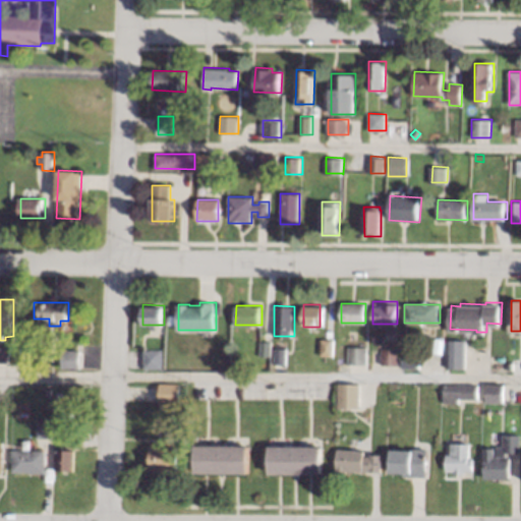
[(445,338),(443,351),(435,350),(437,337),(445,338)]
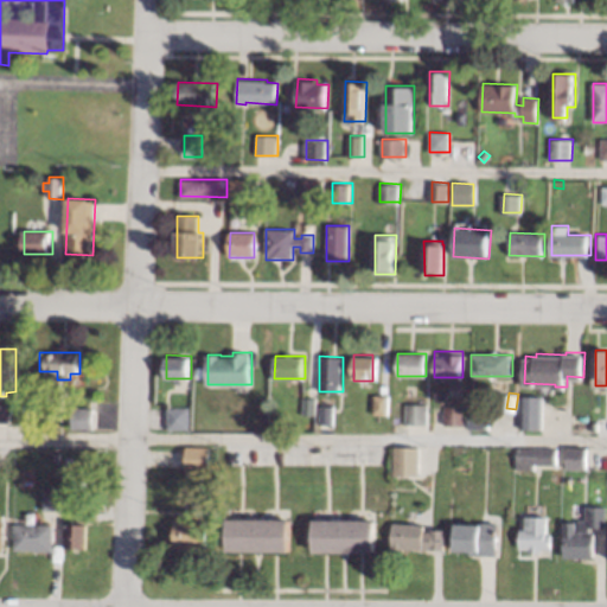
[(389,415),(375,415),(375,394),(377,394),(389,395),(389,415)]
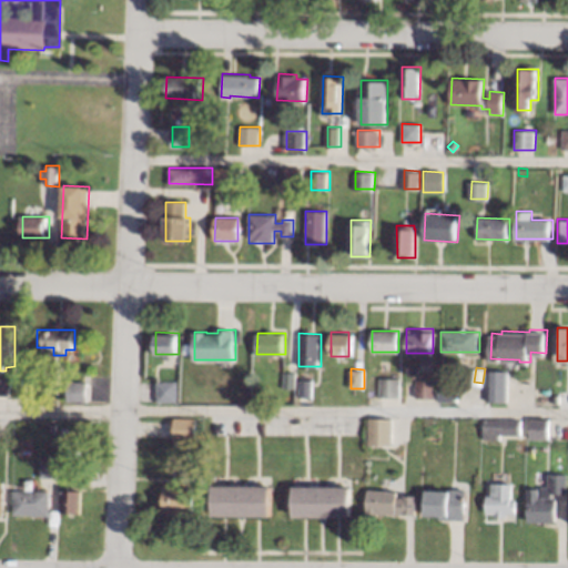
[(296,388),(285,388),(285,371),(296,371),(296,388)]
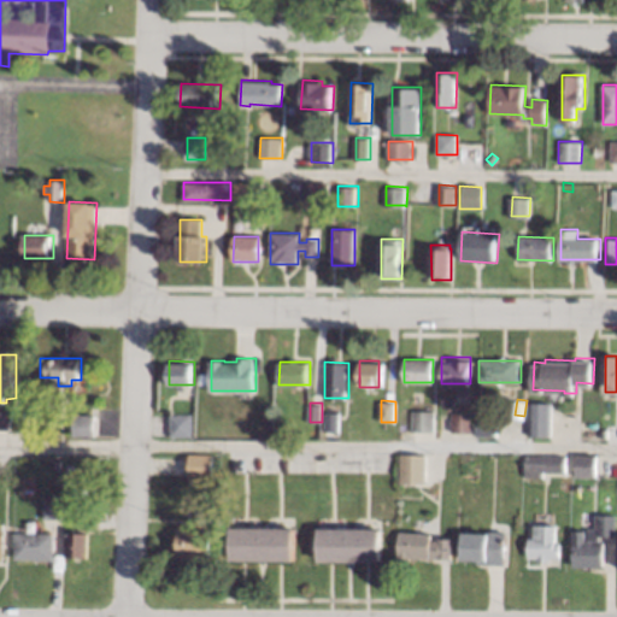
[(551,435),(530,435),(530,403),(552,403),(551,435)]
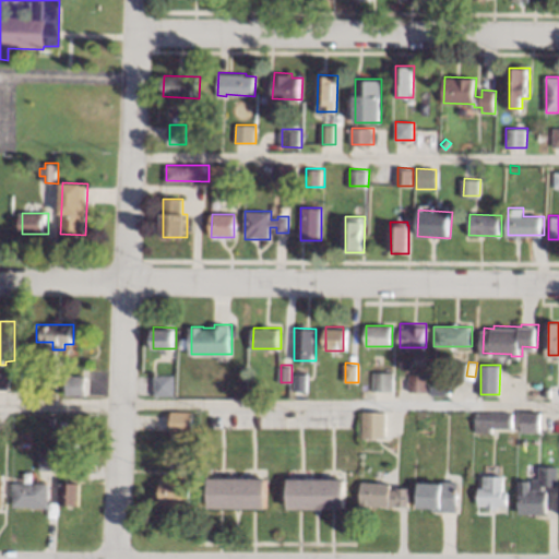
[(392,389),(375,389),(375,371),(393,371),(392,389)]
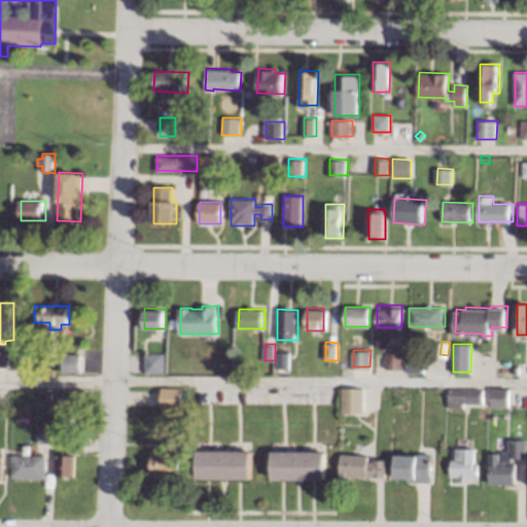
[(82,372),(62,372),(63,352),(82,352),(82,372)]
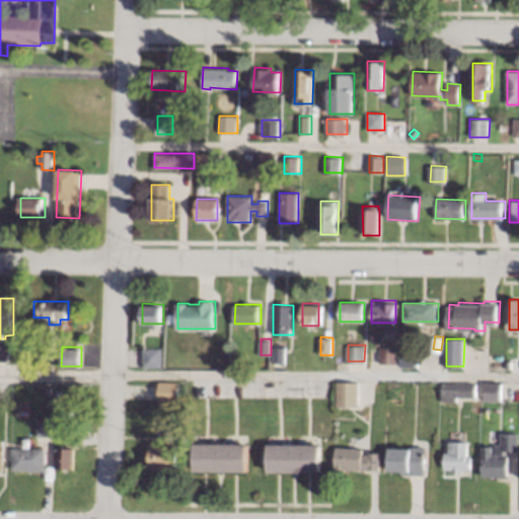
[(287,364),(274,364),(274,347),(287,347),(287,364)]
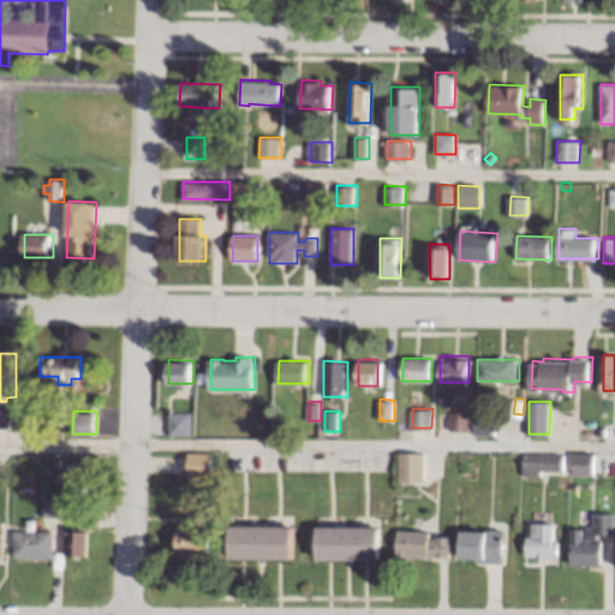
[(471,428),(454,428),(454,411),(471,411),(471,428)]
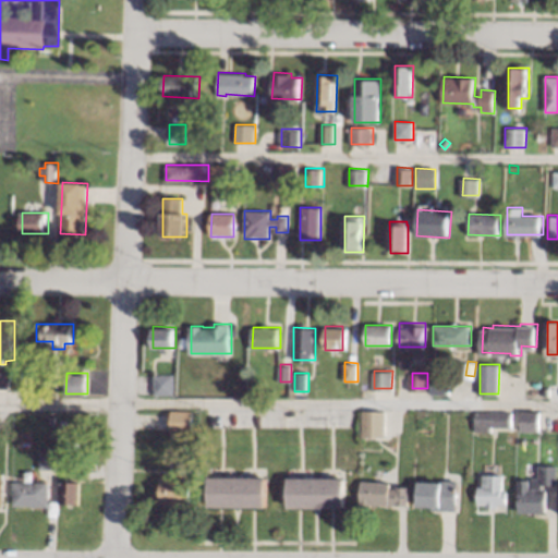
[(174,395),(154,395),(154,374),(174,374),(174,395)]
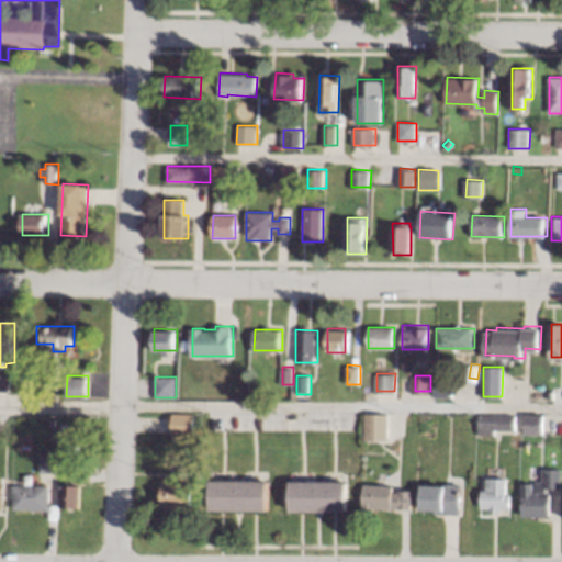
[(453,396),(434,396),(435,379),(452,380),(453,380),(453,396)]
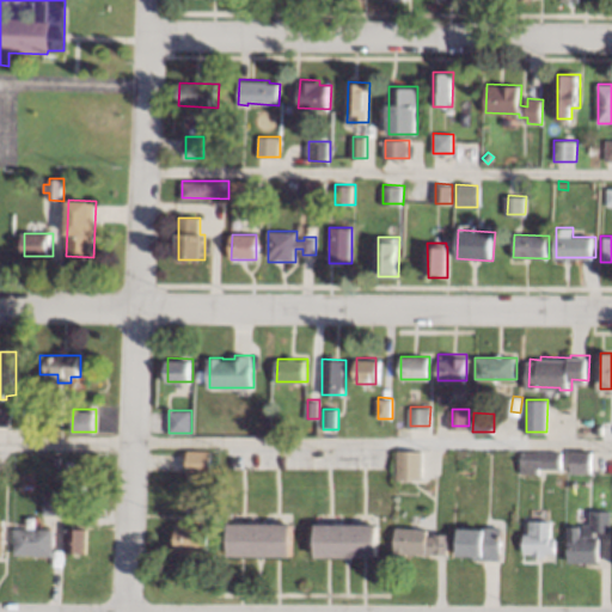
[(214,473),(188,472),(188,450),(214,450),(214,473)]
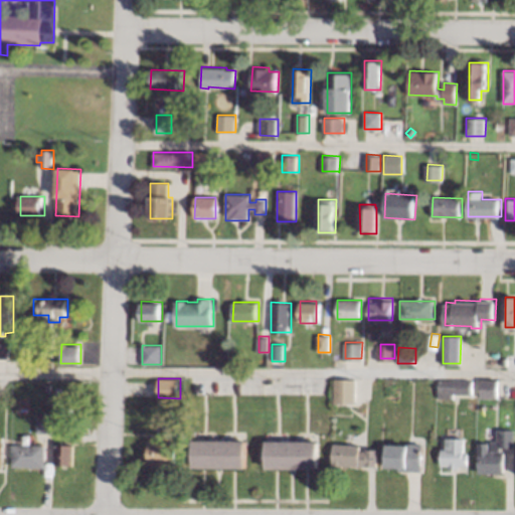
[(356,401),(335,400),(335,378),(357,378),(356,401)]
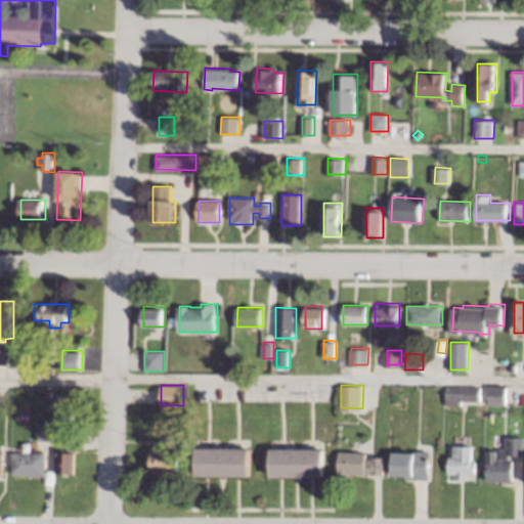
[(508,386),(507,405),(489,404),(490,385),(508,386)]
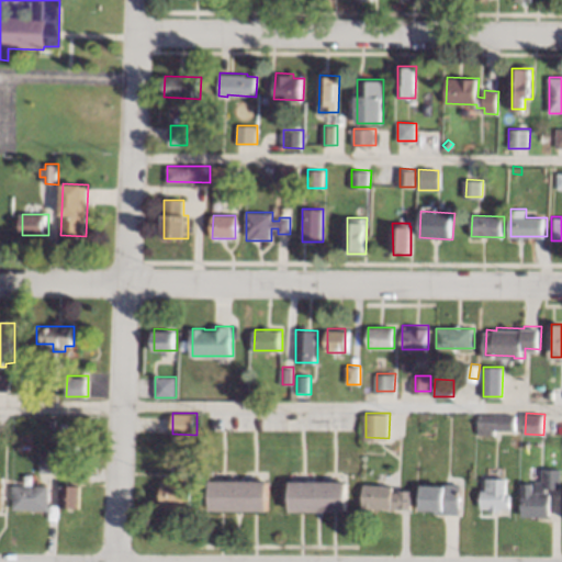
[(516,415),(516,429),(495,428),(494,435),(478,434),(479,414),(516,415)]
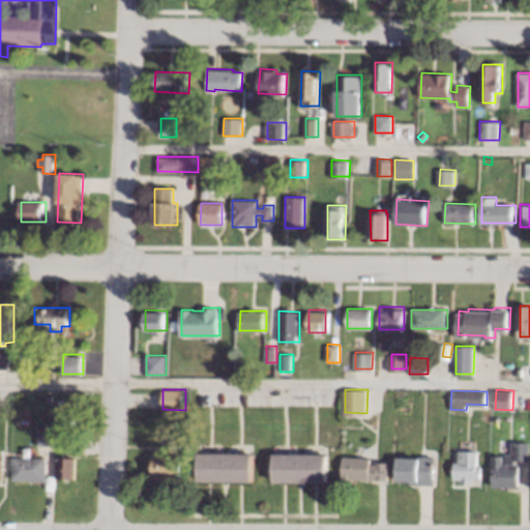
[(55,445),(38,445),(38,427),(55,427),(55,445)]
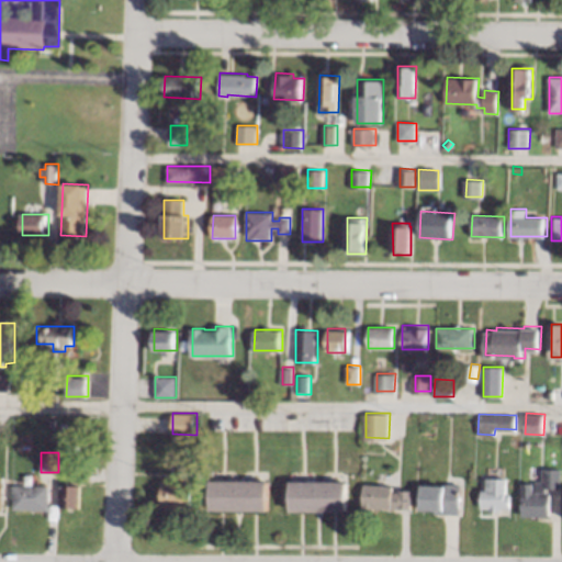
[(561,487),(547,487),(547,492),(551,492),(551,516),(523,516),(523,484),(535,483),(535,480),(543,480),(543,468),(561,467),(561,487)]
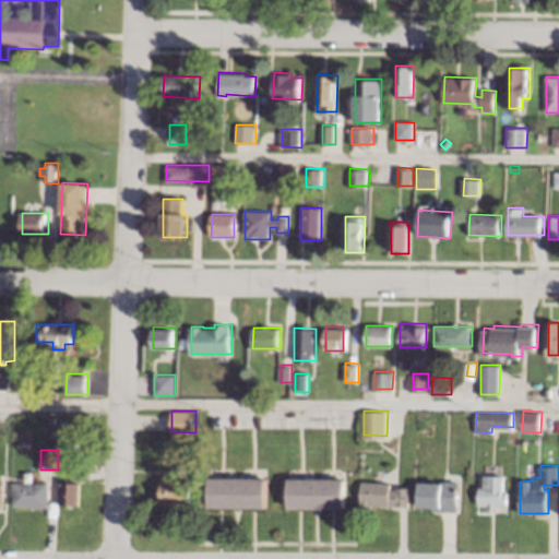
[(506,488),(509,488),(509,504),(499,504),(499,509),(489,508),(489,504),(479,504),(479,487),(483,487),(483,475),(506,475),(506,488)]
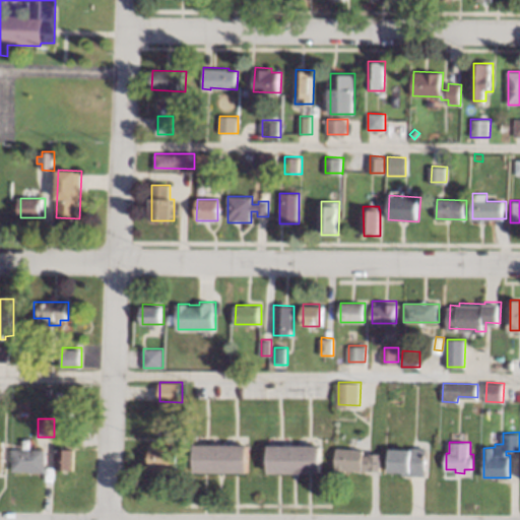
[(248,472),(195,472),(195,443),(249,444),(248,472)]
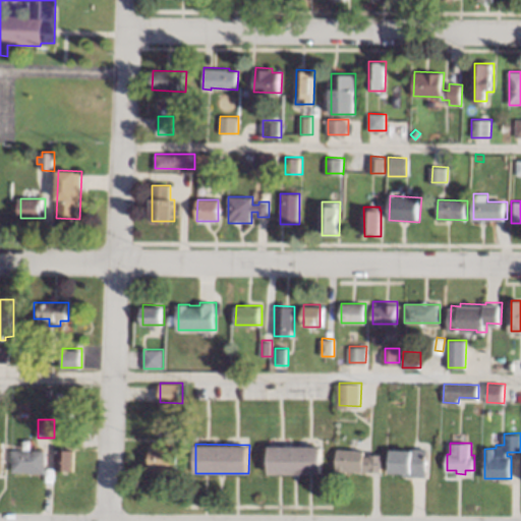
[(178,471),(151,471),(151,445),(178,445),(178,471)]
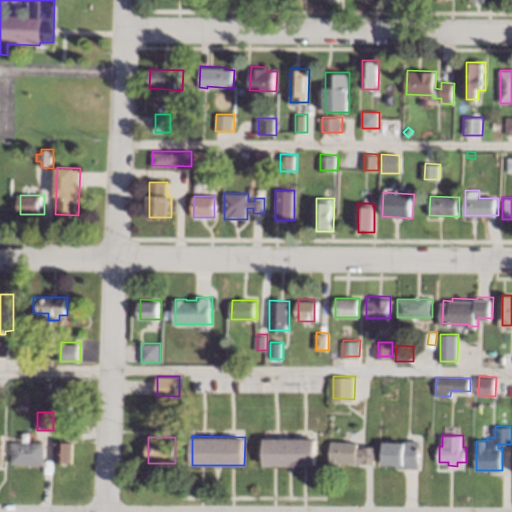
[(316,465),(264,465),(265,438),(316,438),(316,465)]
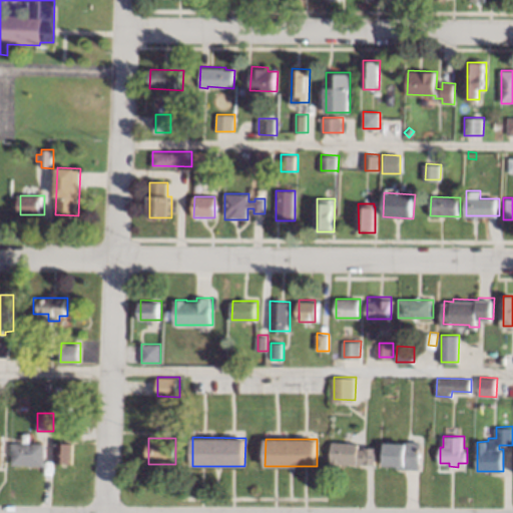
[(424,441),(423,470),(397,469),(397,466),(385,465),(386,442),(406,443),(406,441),(424,441)]
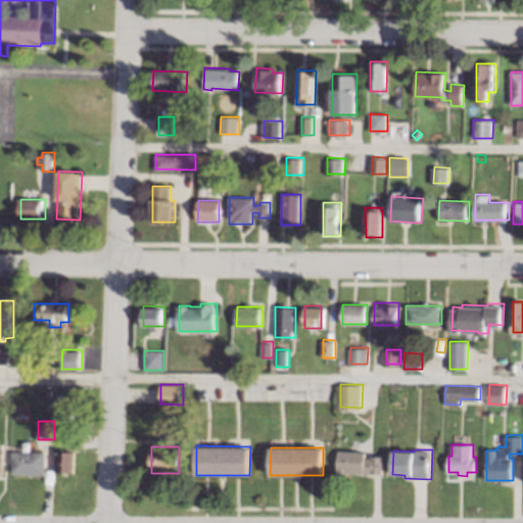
[(367,450),(367,457),(372,457),(372,455),(385,456),(384,473),(348,472),(348,474),(338,474),(338,450),(367,450)]
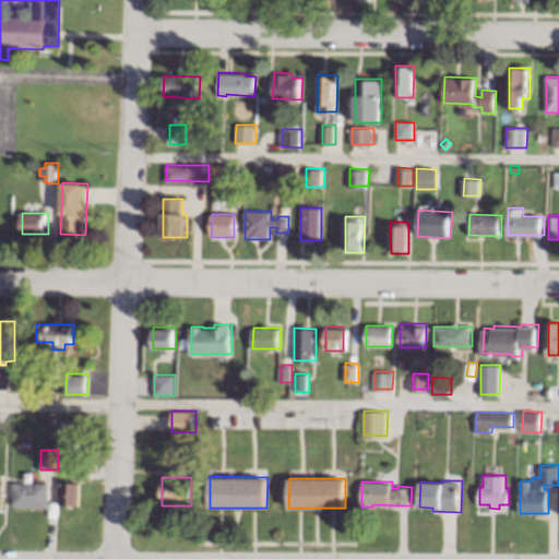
[(50,507),(15,507),(15,483),(50,483),(50,507)]
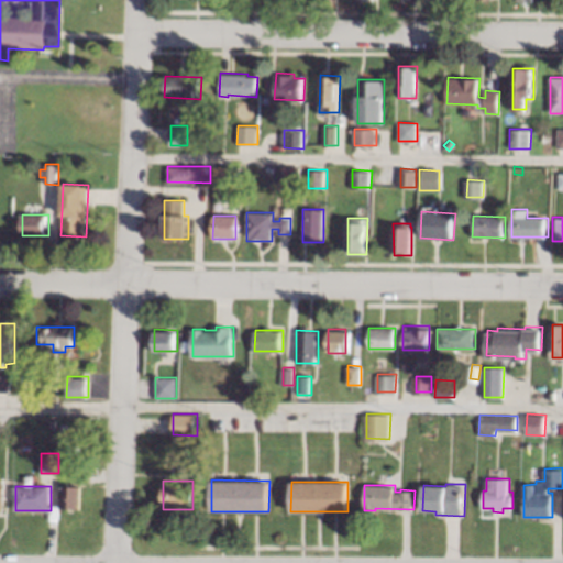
[(83,508),(62,508),(62,486),(83,486),(83,508)]
